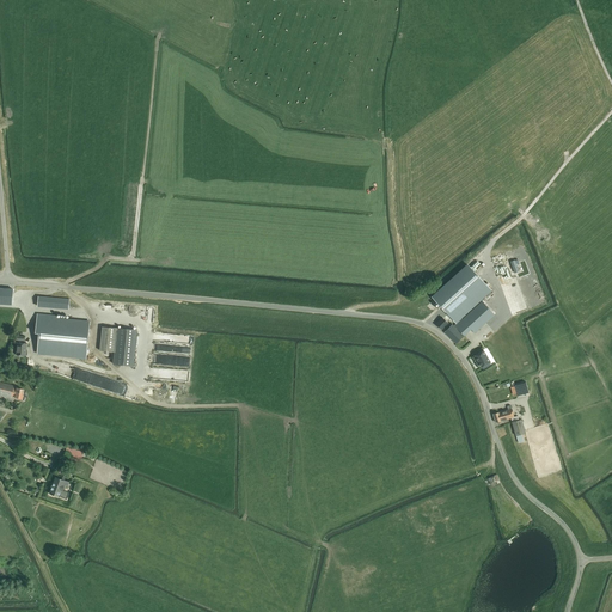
[(432,297),(457,324),(491,291),(467,264),(432,297)]
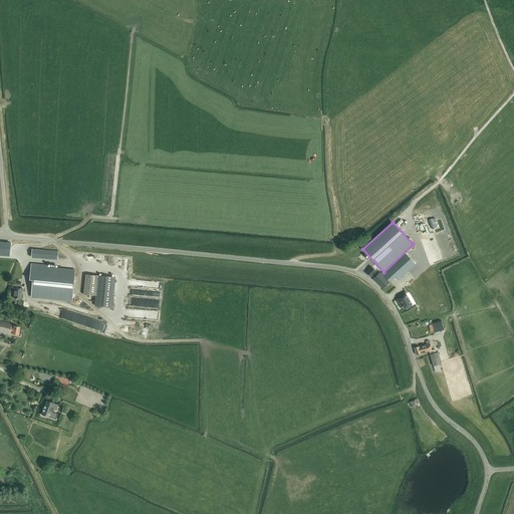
[(442,244),(426,249),(427,254),(454,245),(452,240),(441,244),(442,244)]
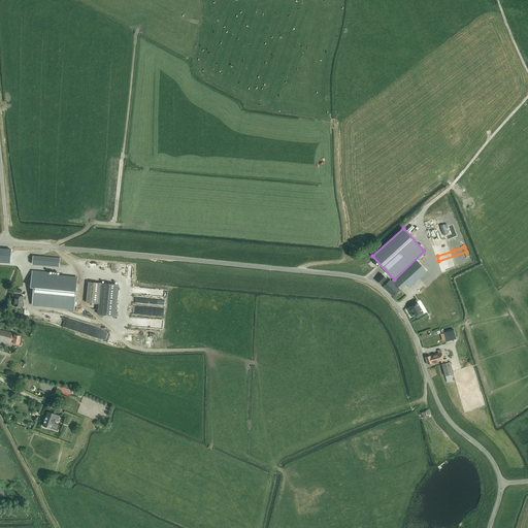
[(0,261),(4,262),(10,262),(10,254),(11,250),(0,249),(0,250),(0,251),(0,261)]
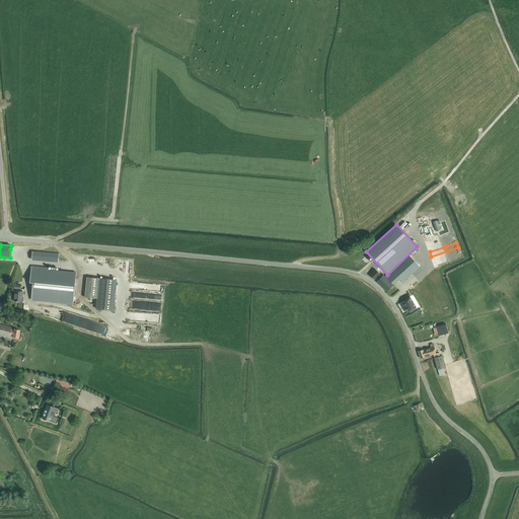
[(444,265),(462,260),(460,250),(443,255),(445,258),(442,260),(444,265)]
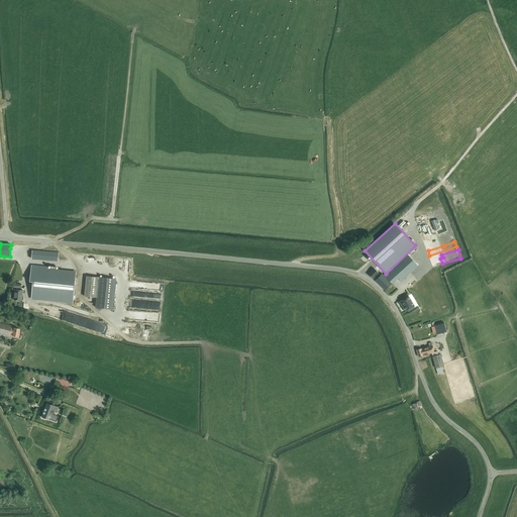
[(32,256),(31,259),(58,261),(59,251),(54,251),(32,250),(32,256)]
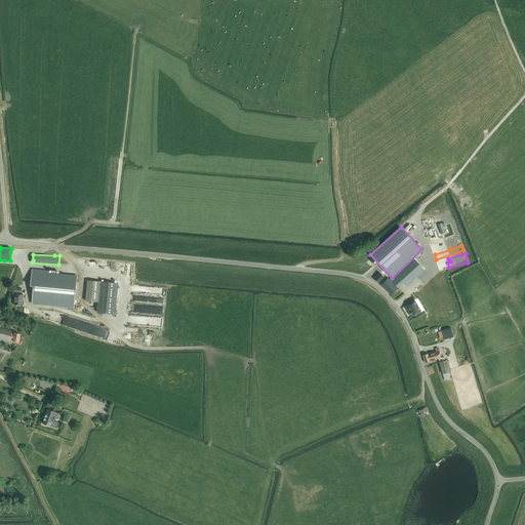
[(404,282),(407,285),(425,270),(413,258),(390,280),(388,278),(380,285),(391,294),(398,287),(404,282)]
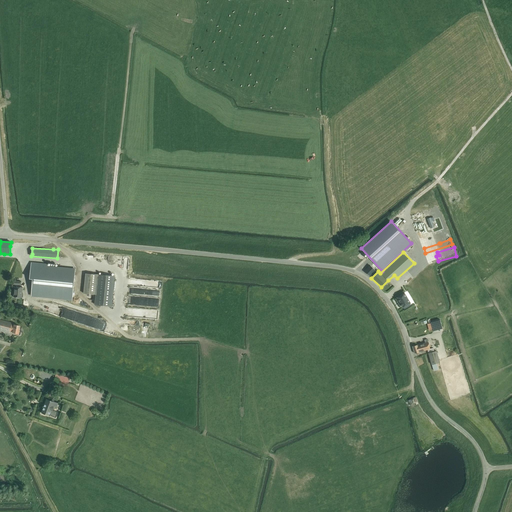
[(48,264),(30,262),(28,277),(32,278),(31,295),(72,299),(75,269),(47,266),(48,264)]
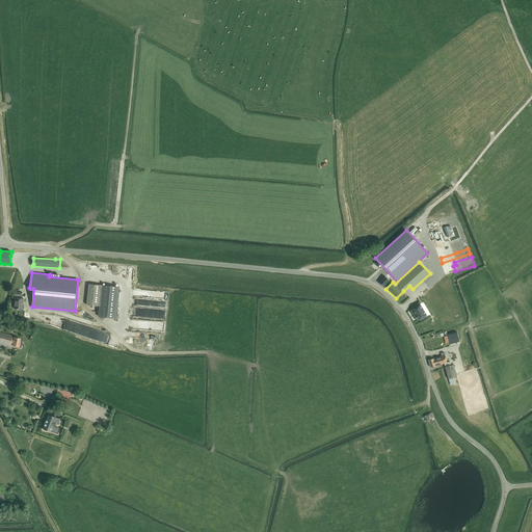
[(378,282),(383,287),(390,281),(384,275),(378,282)]
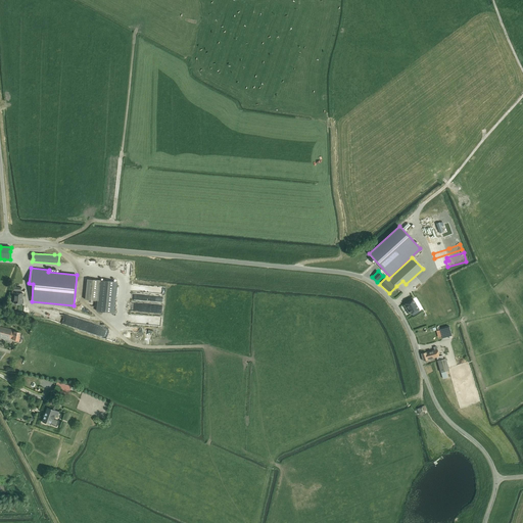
[(100,280),(88,279),(86,299),(98,300),(100,280)]
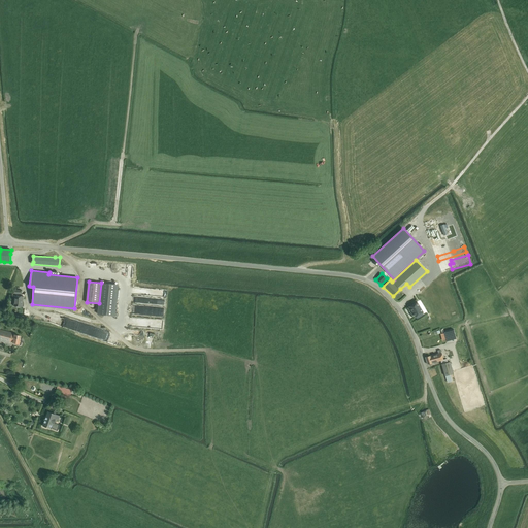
[(114,316),(118,285),(101,283),(99,303),(98,314),(114,316)]
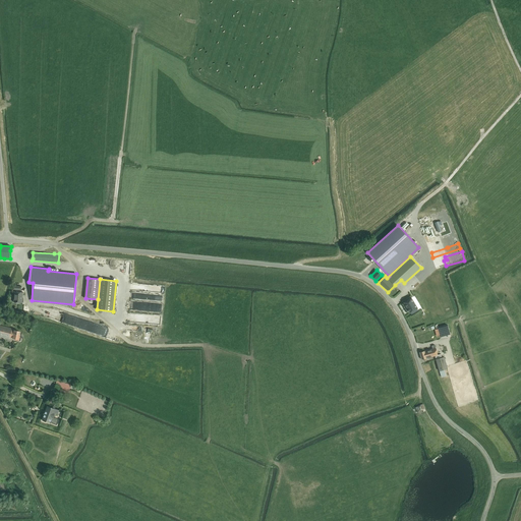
[(21,286),(13,285),(13,289),(15,289),(15,291),(14,302),(22,302),(23,292),(17,292),(18,290),(21,290),(21,286)]
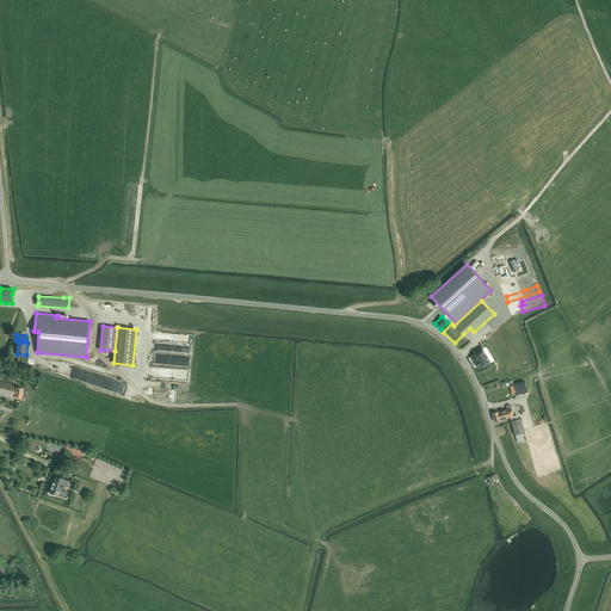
[(489,362),(482,349),(474,355),(481,366),(489,362)]
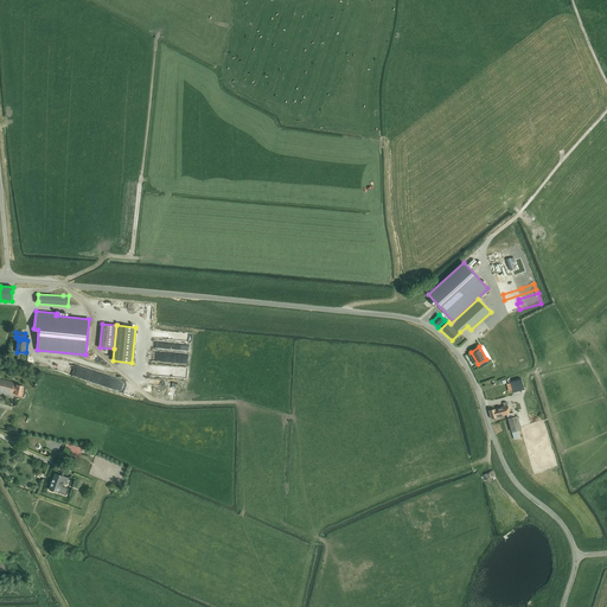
[(504,371),(511,369),(508,358),(502,360),(504,371)]
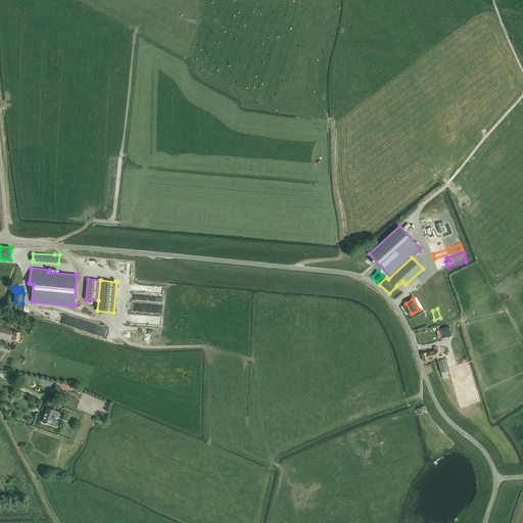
[(452,335),(449,326),(439,329),(440,330),(441,336),(442,338),(452,335)]
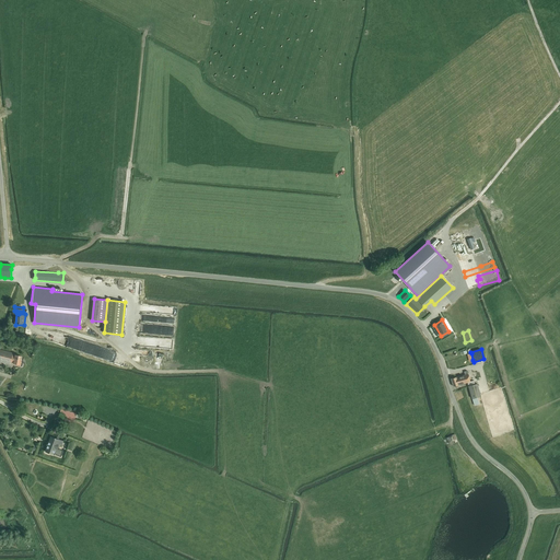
[(16,365),(20,365),(21,361),(20,360),(21,356),(14,354),(14,356),(12,354),(12,353),(0,350),(0,361),(10,364),(10,362),(13,363),(15,364),(16,365)]
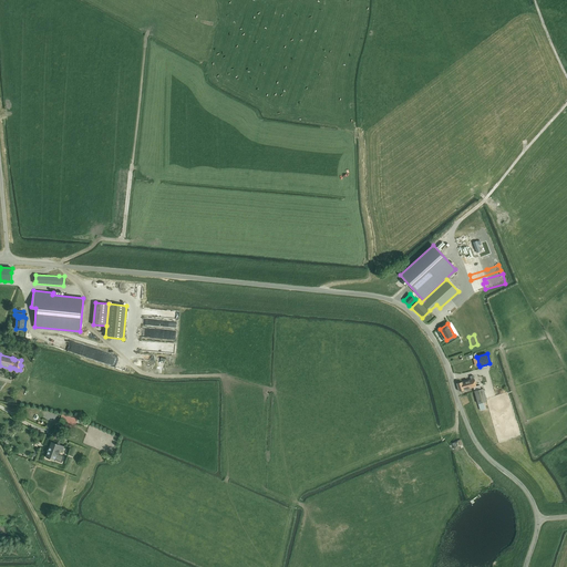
[(484,389),(481,389),(480,385),(476,387),(473,375),(470,377),(471,380),(462,382),(456,383),(459,391),(464,390),(473,387),(477,404),(487,401),(484,389)]
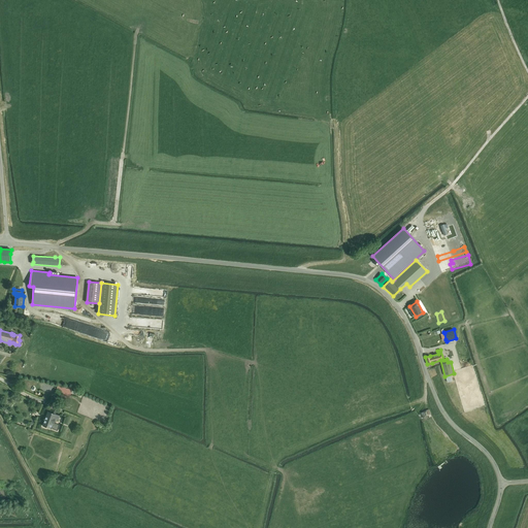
[(57,386),(56,392),(64,394),(63,397),(69,399),(72,390),(57,386)]
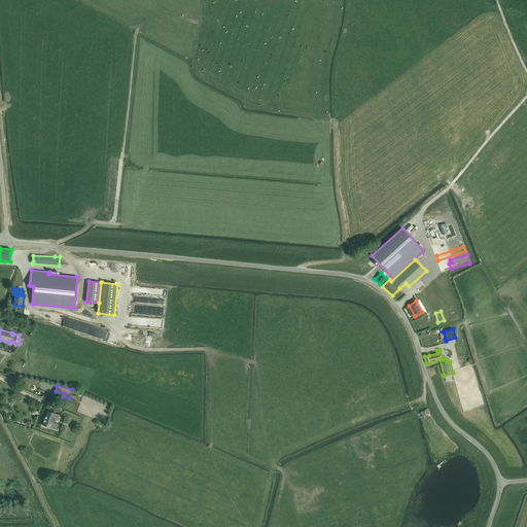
[(48,411),(43,425),(50,428),(50,427),(58,430),(60,424),(54,422),(56,419),(58,420),(60,415),(48,411)]
